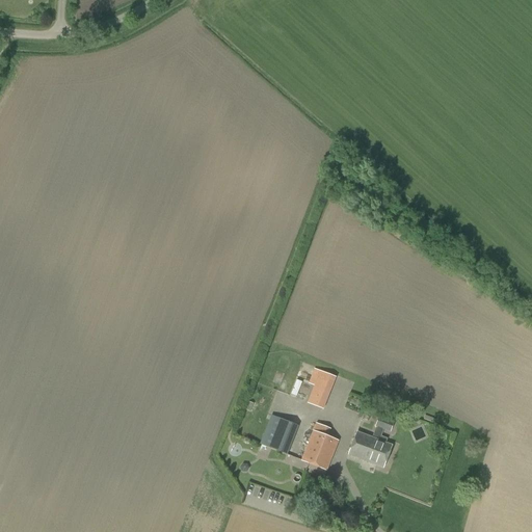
[(322,408),(335,376),(314,369),(309,383),(314,386),(307,402),(322,408)]
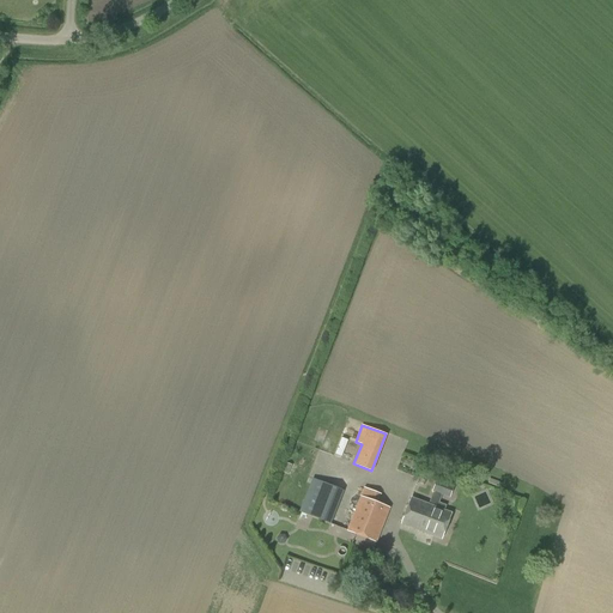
[(329,525),(343,490),(313,478),(298,513),(329,525)]
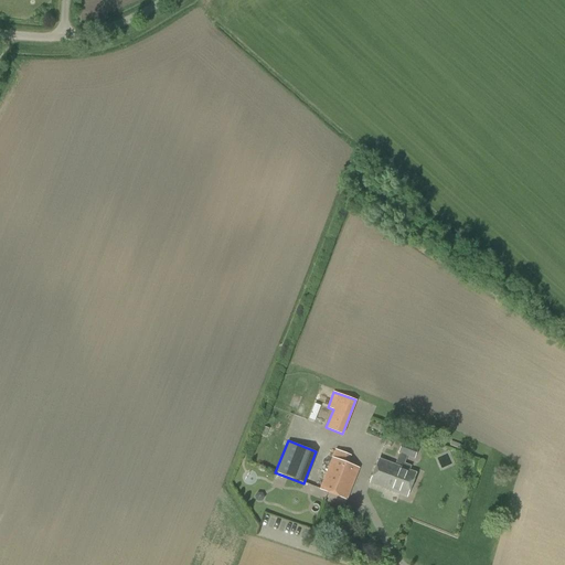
[(403,441),(398,451),(401,452),(395,465),(380,458),(370,483),(406,498),(417,472),(403,467),(408,456),(414,458),(418,447),(403,441)]
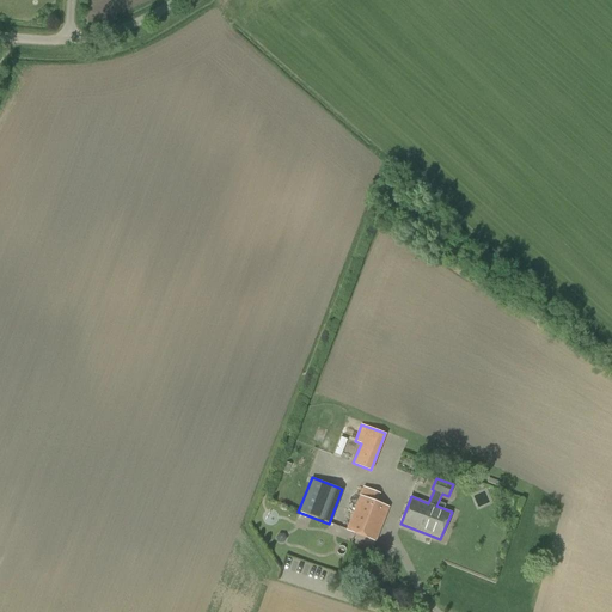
[(361,537),(362,537),(362,536),(373,539),(386,506),(375,502),(379,493),(363,487),(347,530),(357,533),(357,534),(357,536),(359,536),(359,537),(360,537),(361,537)]
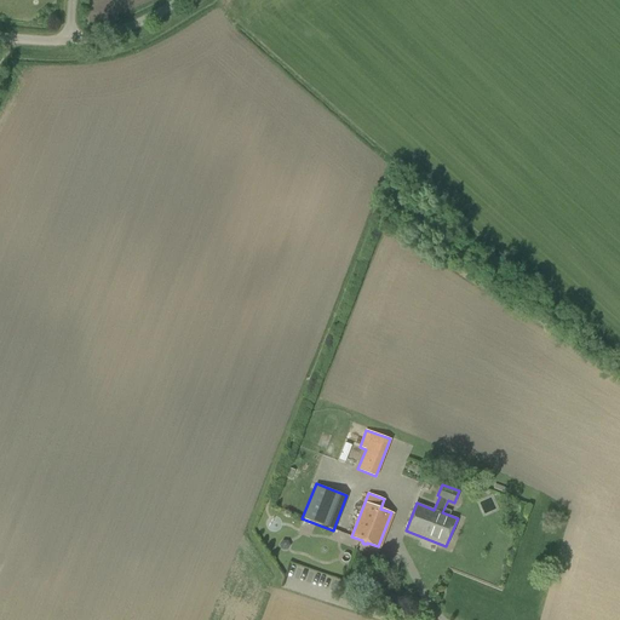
[(331,590),(334,578),(292,563),(287,575),(331,590)]
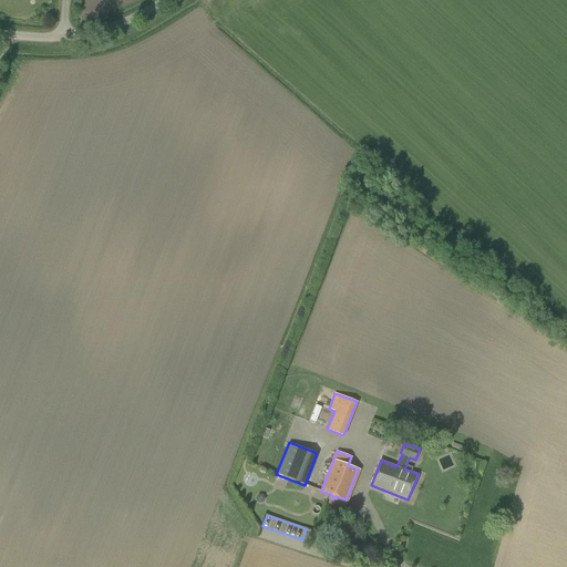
All buildings are outlined.
